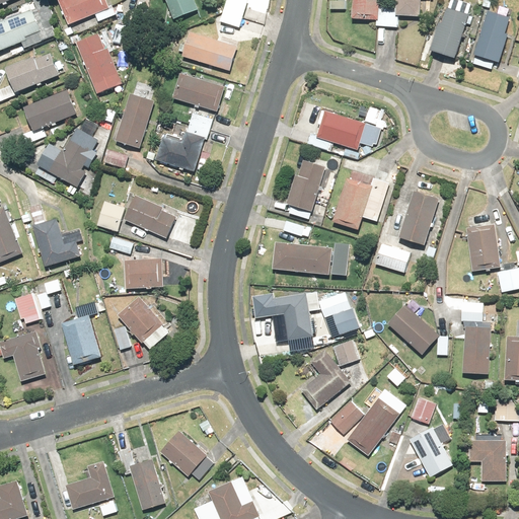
[(62,0),(71,21),(110,5),(108,0),(62,0)]
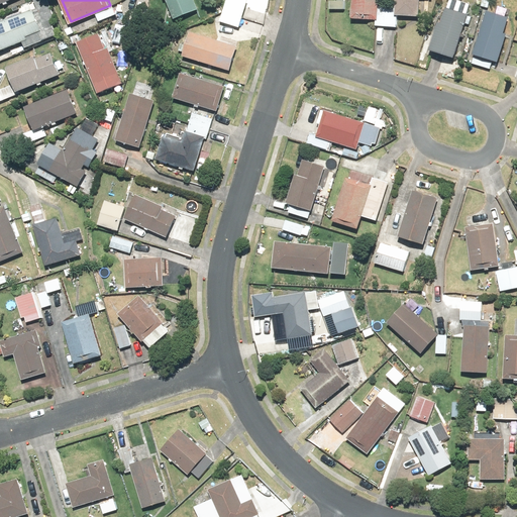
[(196,0),(168,0),(176,17),(200,7),(196,0)]
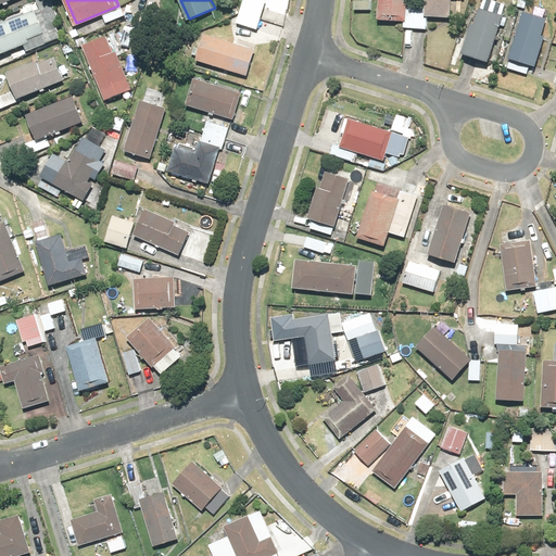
[(405,20),(405,0),(377,0),(377,19),(405,20)]
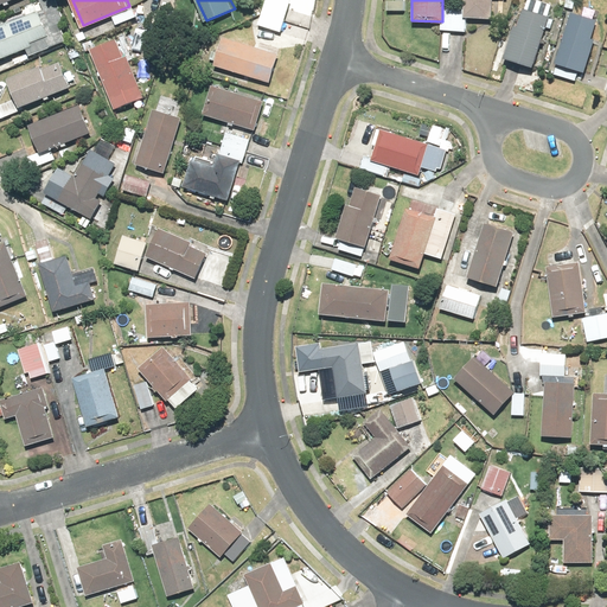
[(462,0),(462,16),(491,17),(491,0),(462,0)]
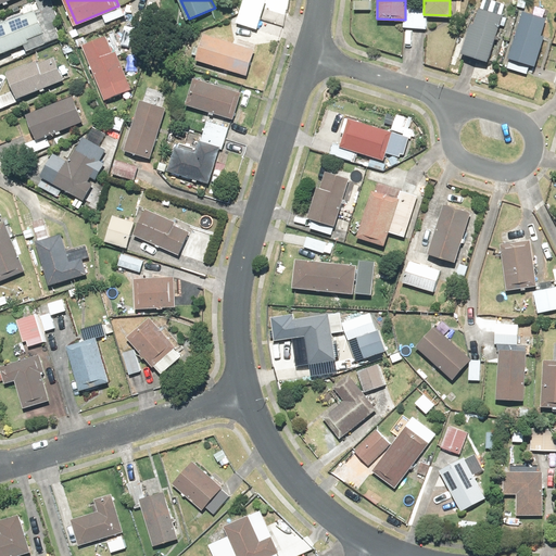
[(488,59),(502,12),(474,3),(459,50),(488,59)]
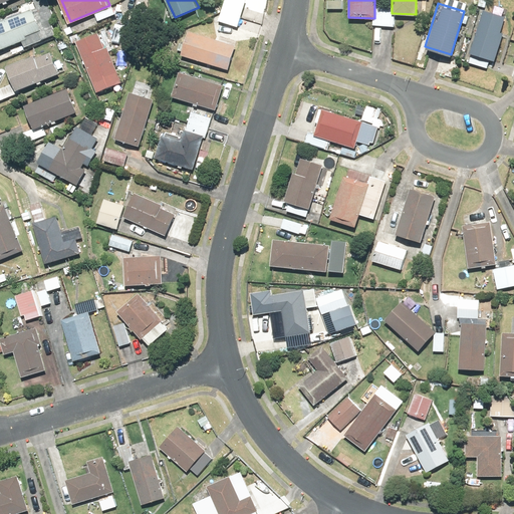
[(33,6),(0,18),(0,45),(0,47),(43,31),(33,6)]
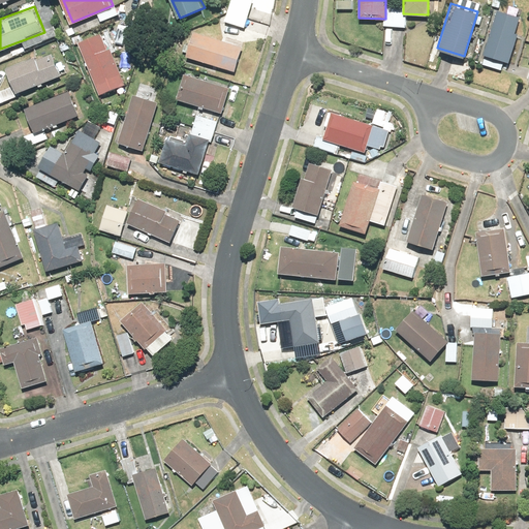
[(522,18),(497,9),(481,53),(506,62),(522,18)]
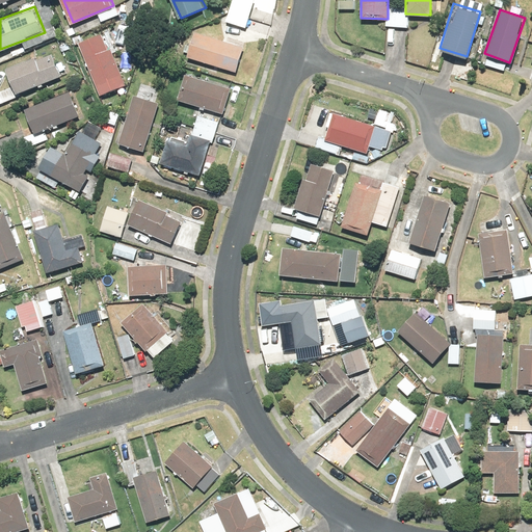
[(128,28),(120,27),(117,47),(126,48),(128,28)]
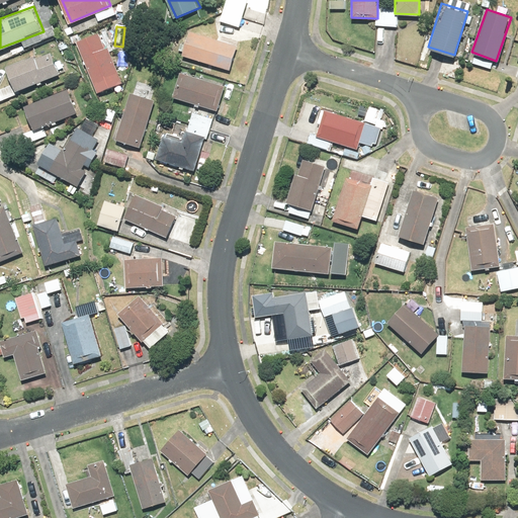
[(104,34),(79,45),(101,97),(125,87),(104,34)]
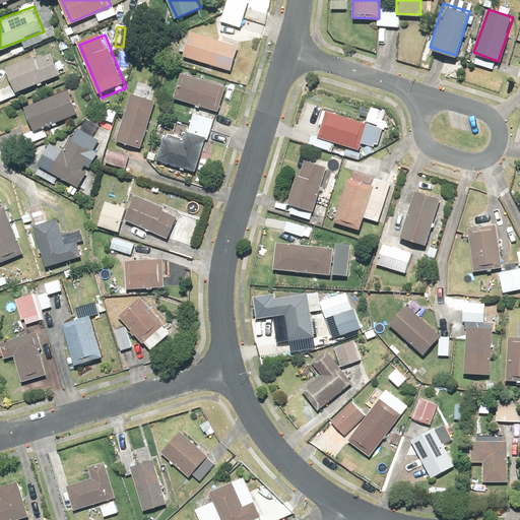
[(193,37),(187,62),(233,74),(240,48),(193,37)]
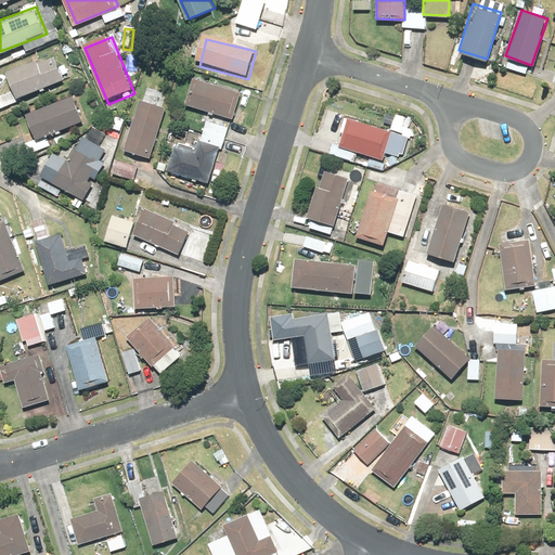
[(10,76),(20,102),(67,85),(57,57),(10,76)]
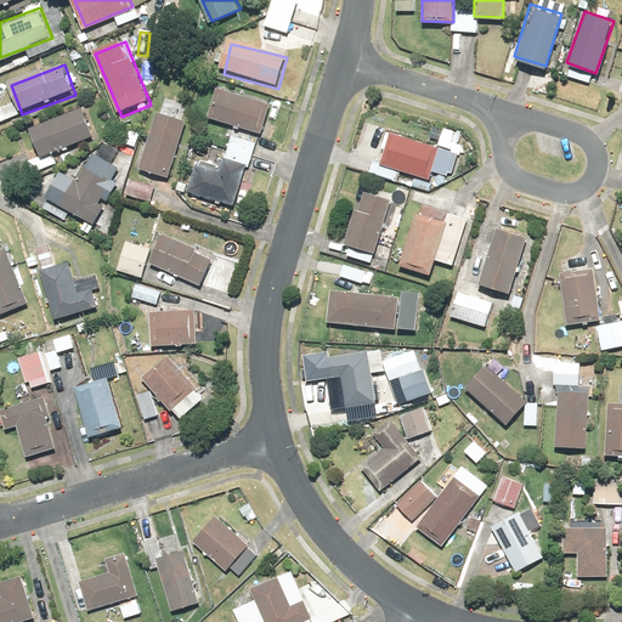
[(219,90),(210,120),(265,135),(273,105),(219,90)]
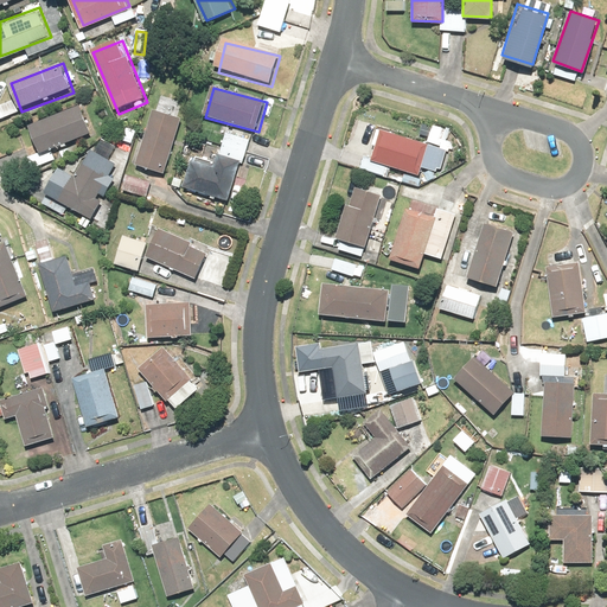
[(33,127),(44,155),(96,136),(85,107),(33,127)]
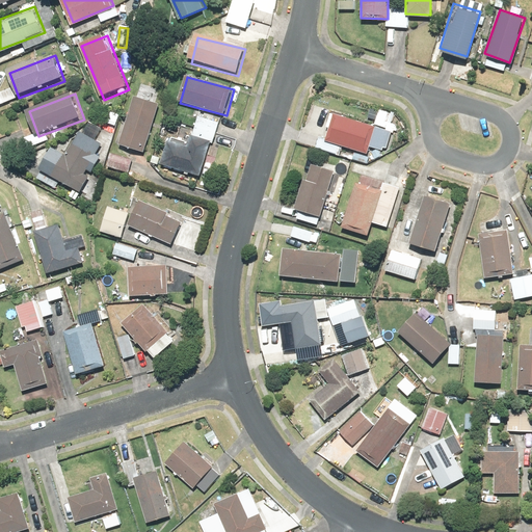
[(125,144),(151,152),(164,105),(138,98),(125,144)]
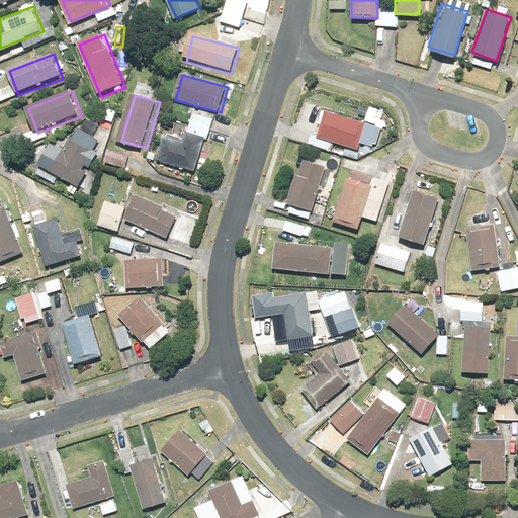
[(379,108),(367,104),(363,116),(374,120),(379,108)]
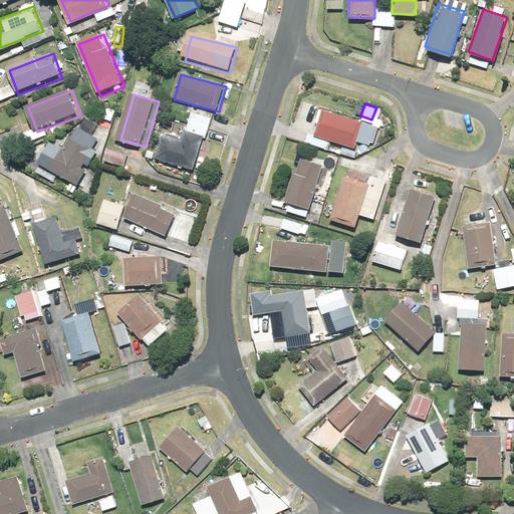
[(321,105),(312,132),(353,146),(362,119),(321,105)]
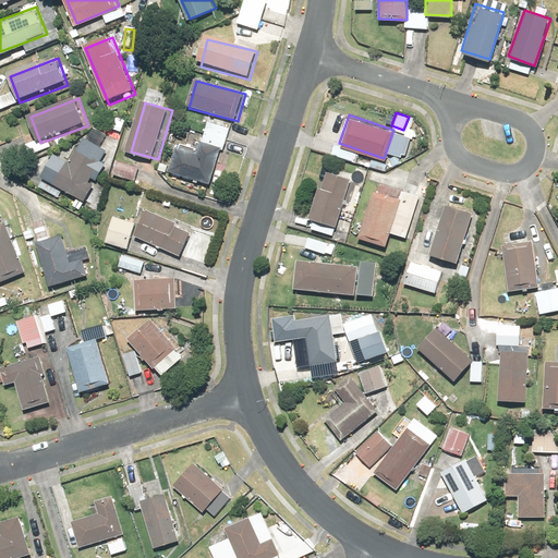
[(208,118),(201,138),(222,146),(230,125),(208,118)]
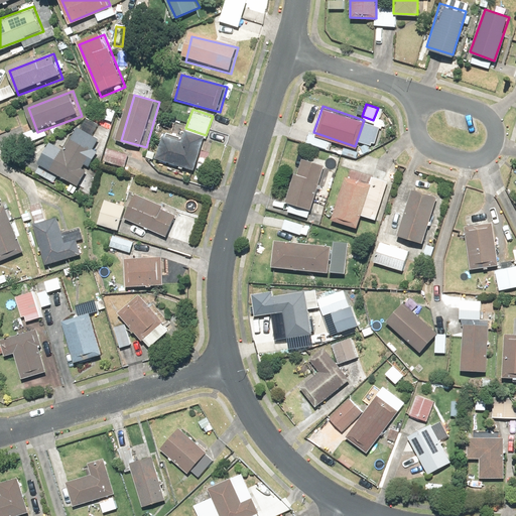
[(118,113),(108,110),(104,123),(114,126),(118,113)]
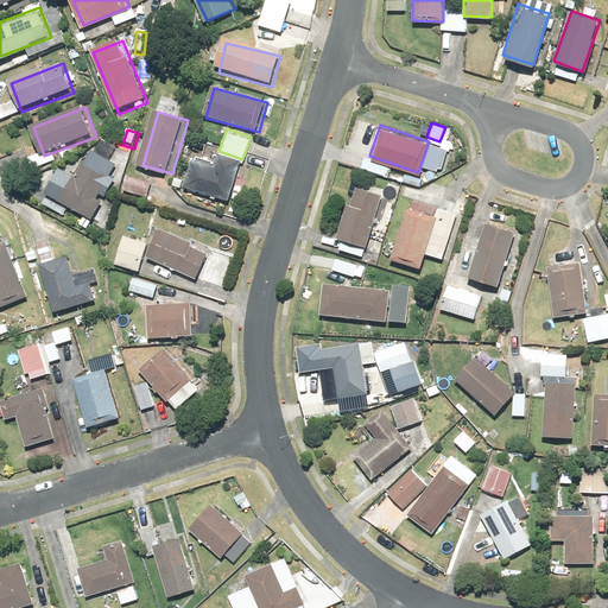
[(62,166),(48,190),(94,216),(103,200),(99,196),(102,190),(107,192),(116,176),(113,173),(120,162),(93,146),(76,175),(62,166)]
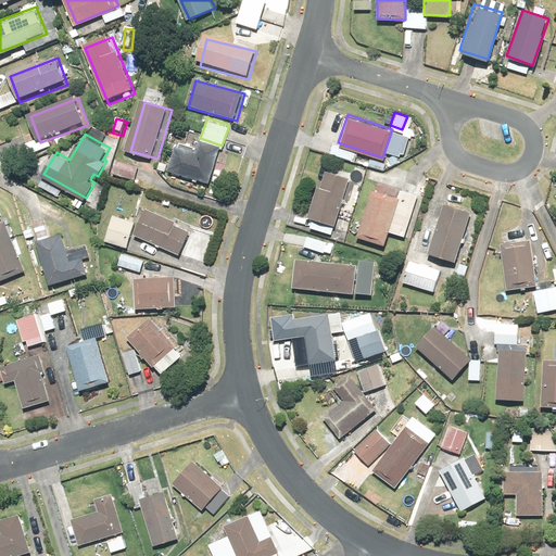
[(209,181),(218,147),(196,140),(194,146),(175,139),(166,168),(209,181)]
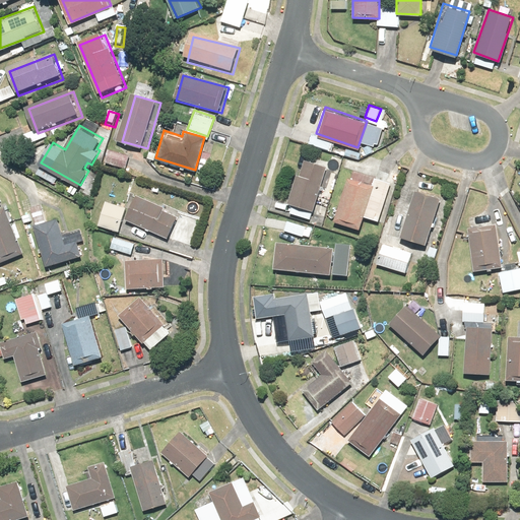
[(106,147),(104,159),(128,165),(130,152),(106,147)]
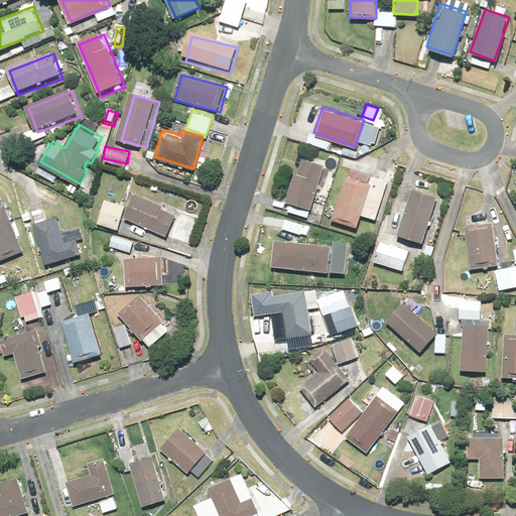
[(287,205),(311,214),(328,169),(302,160),(287,205)]
